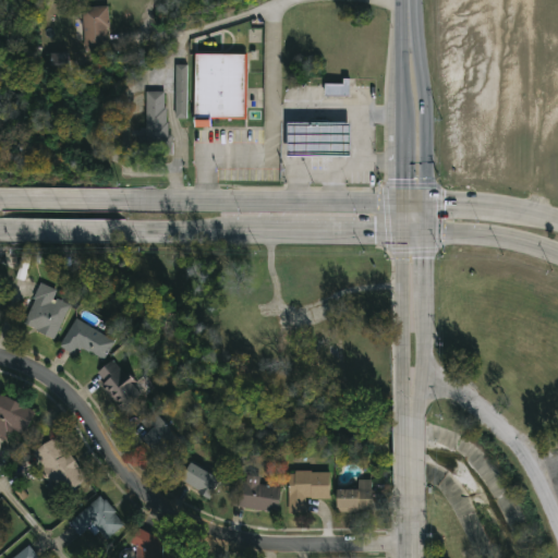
[(108,10),(107,55),(82,53),(83,9),(108,10)]
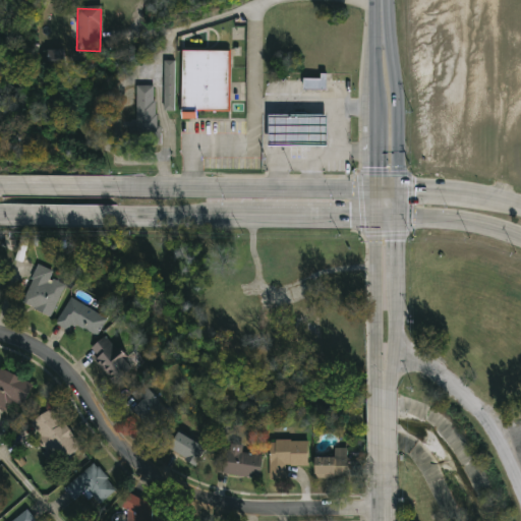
[(48,63),(48,53),(68,53),(68,63),(48,63)]
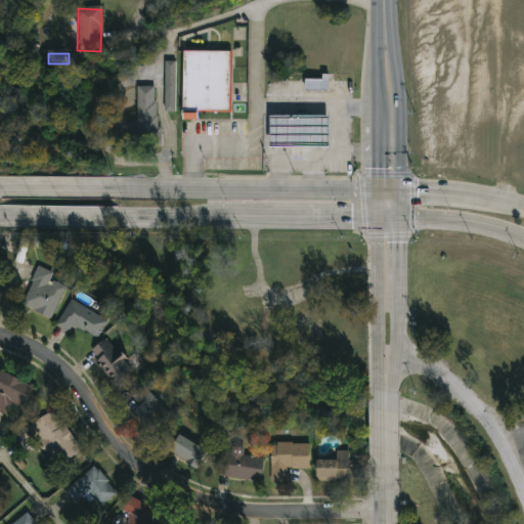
[(230,53),(230,113),(182,113),(182,53),(230,53)]
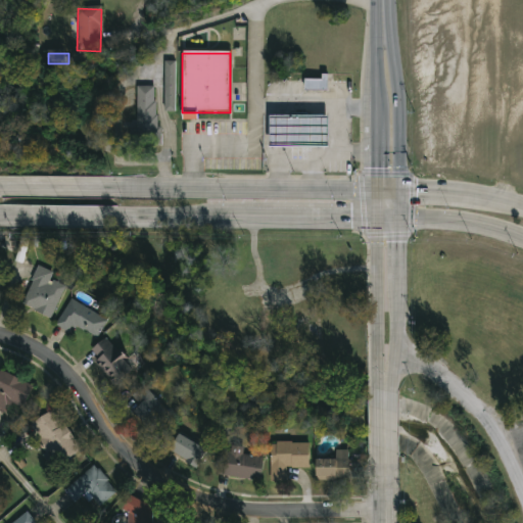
[(164,112),(164,62),(176,62),(176,112),(164,112)]
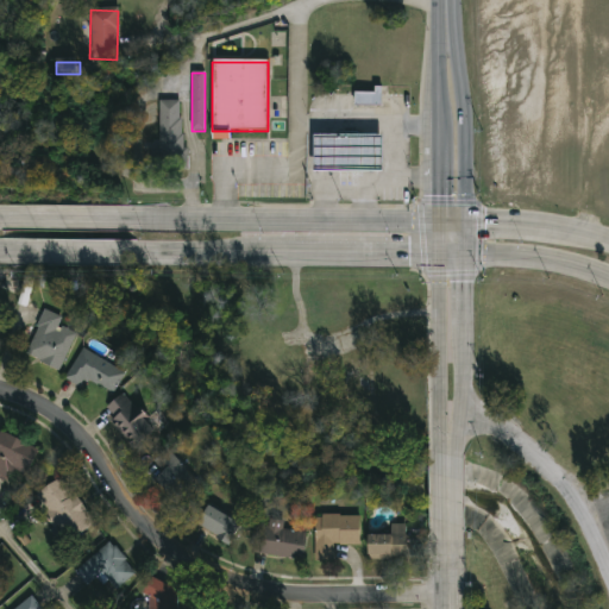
[(356,92),(381,92),(381,106),(356,106),(356,92)]
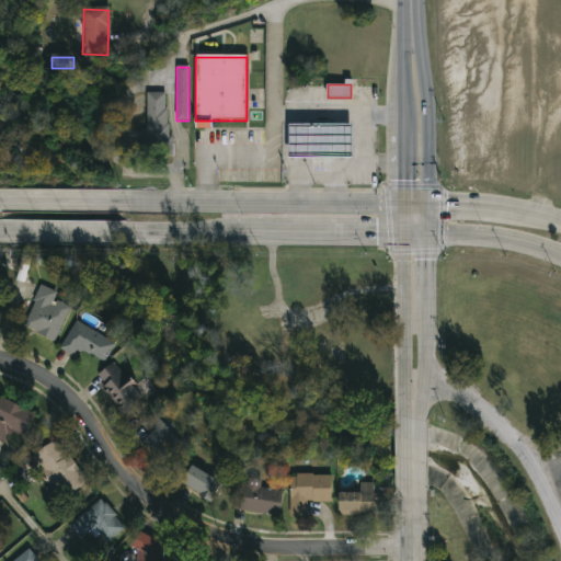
[(146,93),(169,93),(169,157),(146,157),(146,93)]
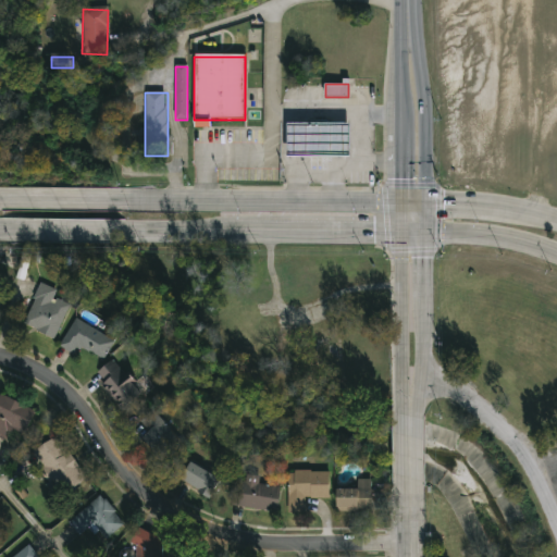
[(286,125),(348,124),(349,158),(286,159),(286,125)]
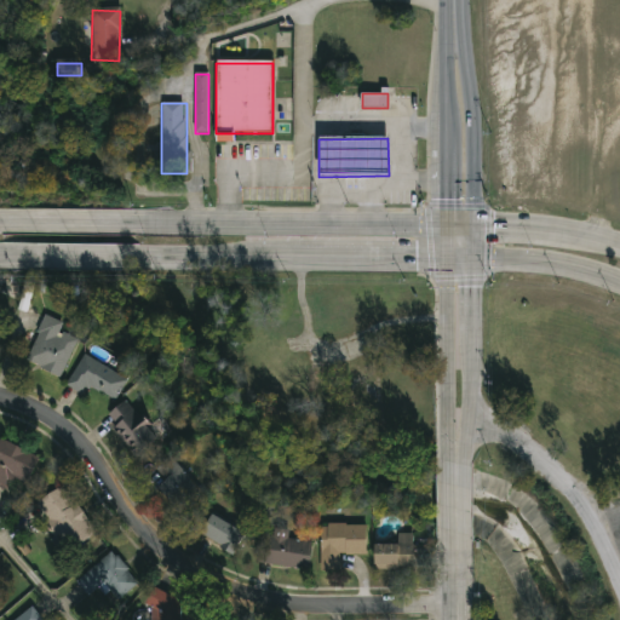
[(26,363),(44,316),(63,323),(59,333),(76,339),(62,378),(26,363)]
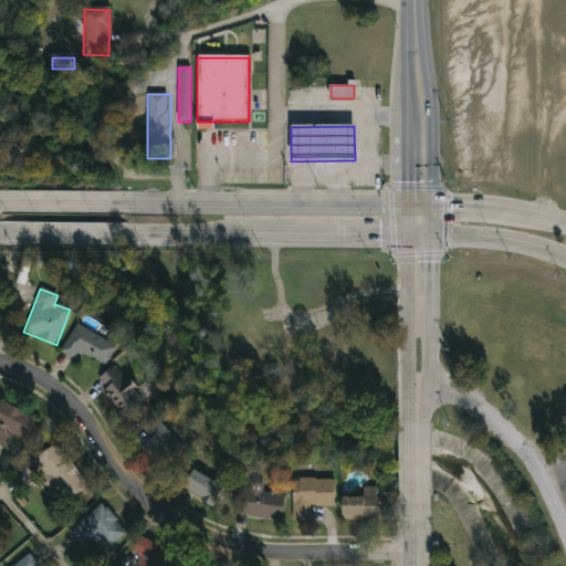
[(241,390),(242,314),(265,314),(265,328),(279,328),(278,373),(264,371),(264,390),(241,390)]
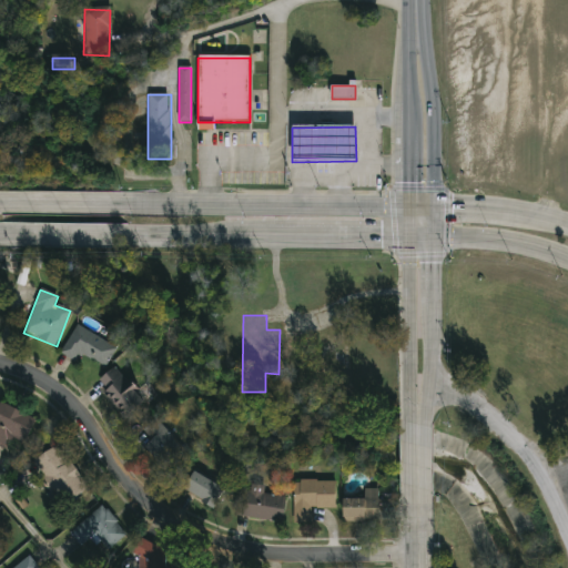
[(74,363),(60,354),(78,325),(115,348),(103,368),(80,353),(74,363)]
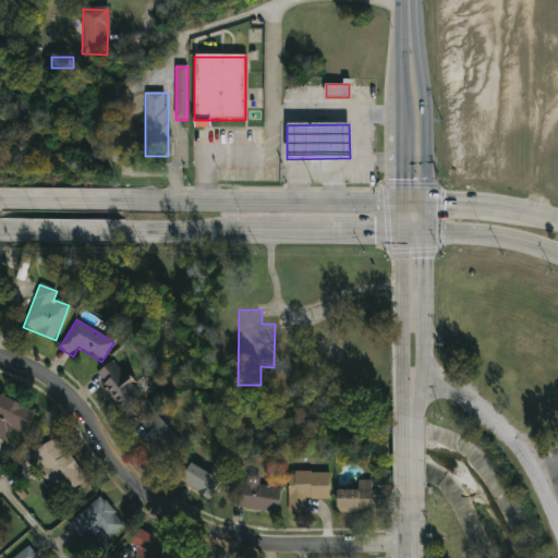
[(95,375),(116,360),(143,396),(122,411),(95,375)]
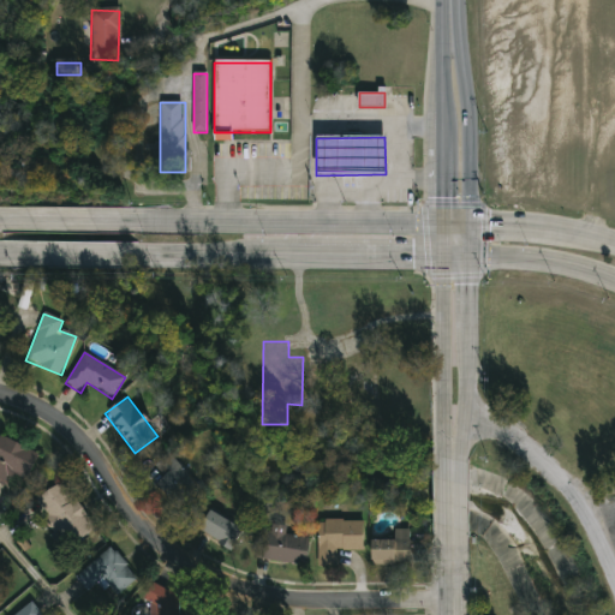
[(4,488),(0,485),(0,439),(1,436),(39,454),(27,481),(11,473),(4,488)]
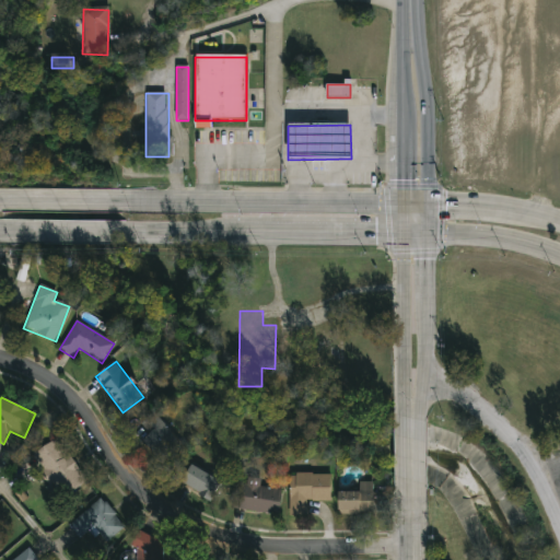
[(171,435),(167,439),(176,447),(162,463),(140,441),(159,422),(171,435)]
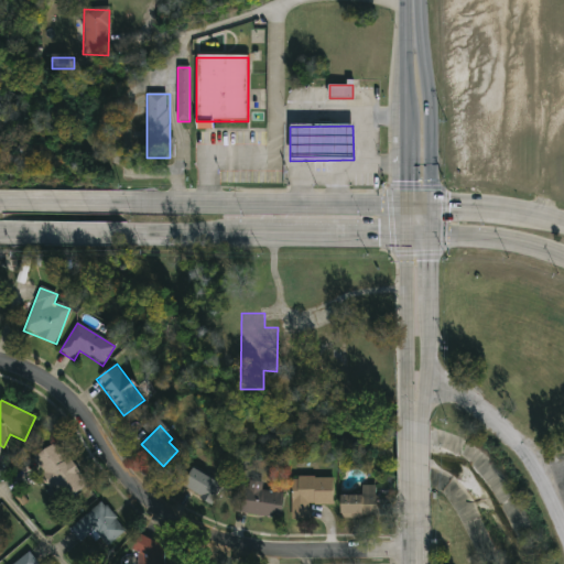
[(87,485),(61,502),(31,459),(57,442),(87,485)]
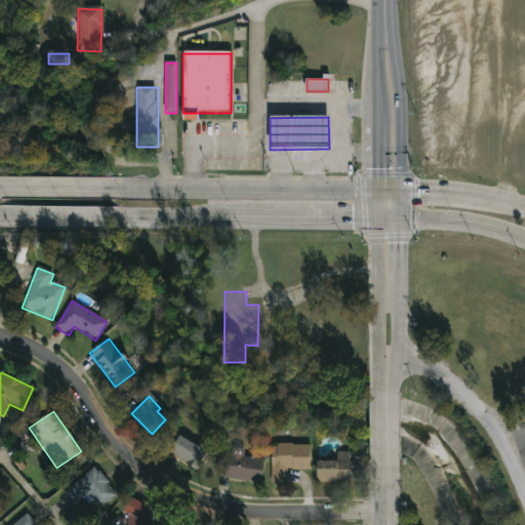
[(166,454),(177,435),(206,451),(196,471),(166,454)]
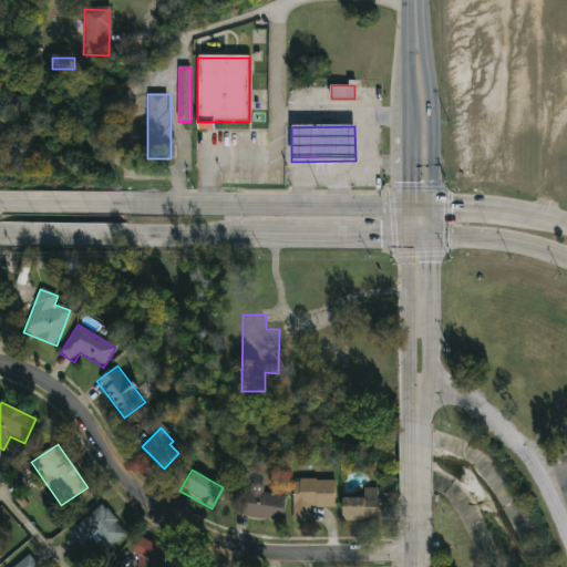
[(333,481),(333,507),(308,507),(308,523),(292,522),(292,480),(333,481)]
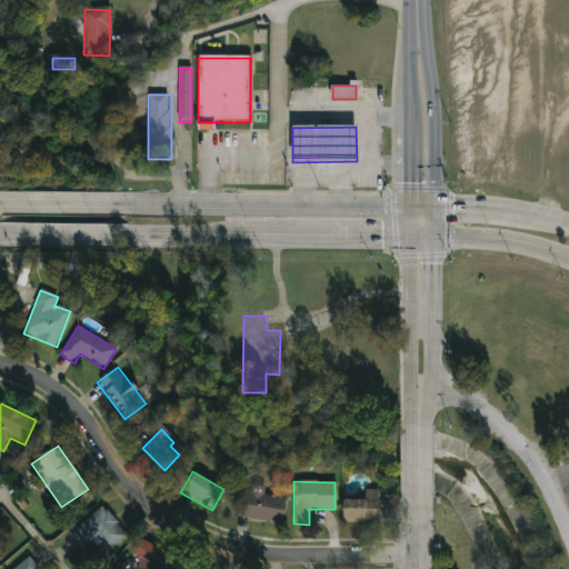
[(265,496),(286,498),(283,523),(235,517),(238,491),(249,492),(250,486),(266,487),(265,496)]
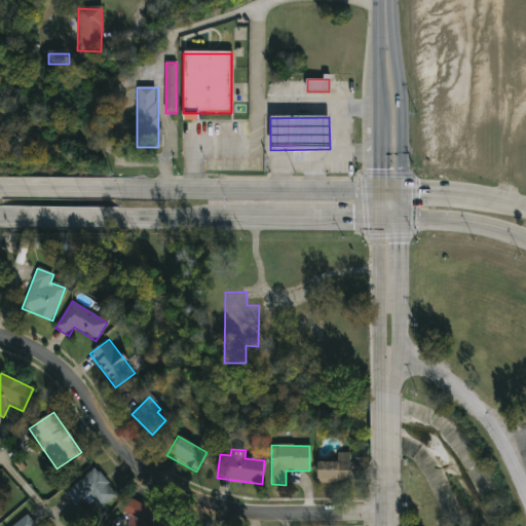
[(316,483),(316,462),(336,462),(336,453),(349,453),(349,483),(316,483)]
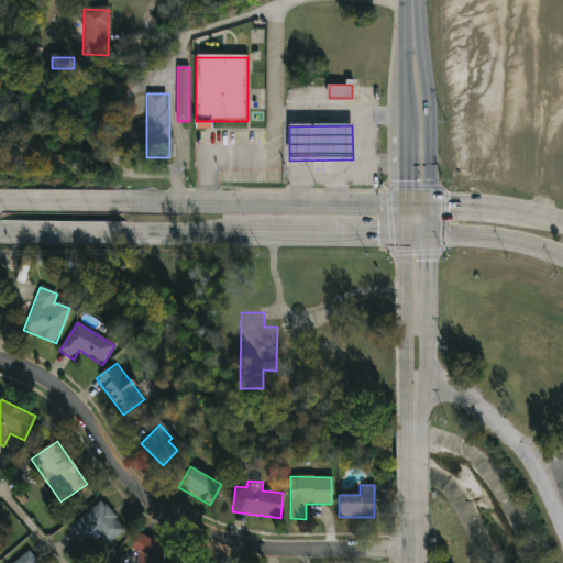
[(69,529),(99,501),(125,529),(96,558),(69,529)]
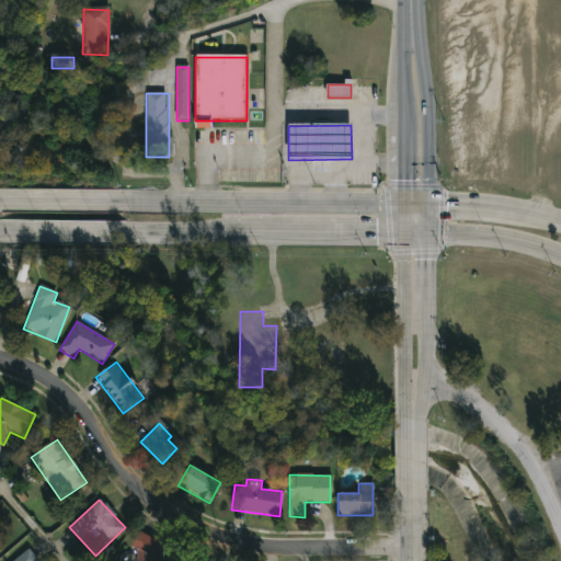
[(157,560),(134,560),(134,539),(157,538),(157,560)]
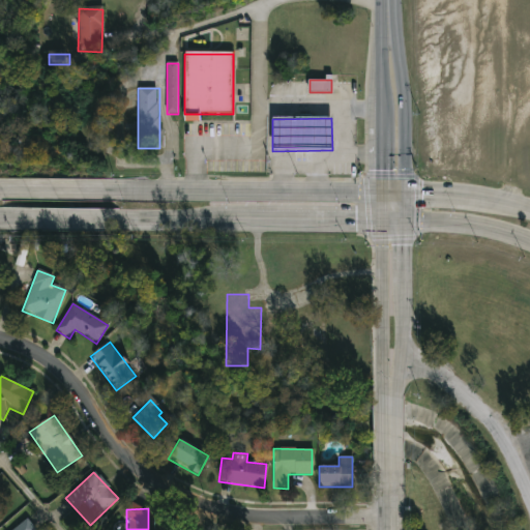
[(8,529),(26,518),(34,529),(8,529)]
